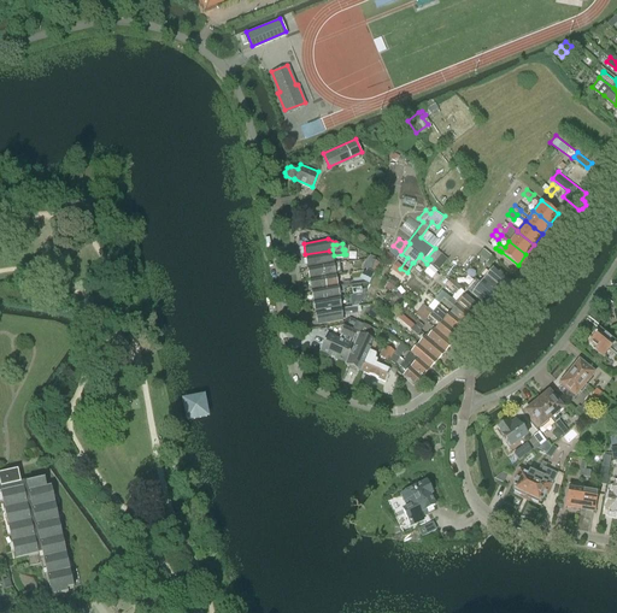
[(392,245),(383,255),(392,261),(394,259),(397,260),(401,254),(399,252),(400,251),(393,246),(392,245)]
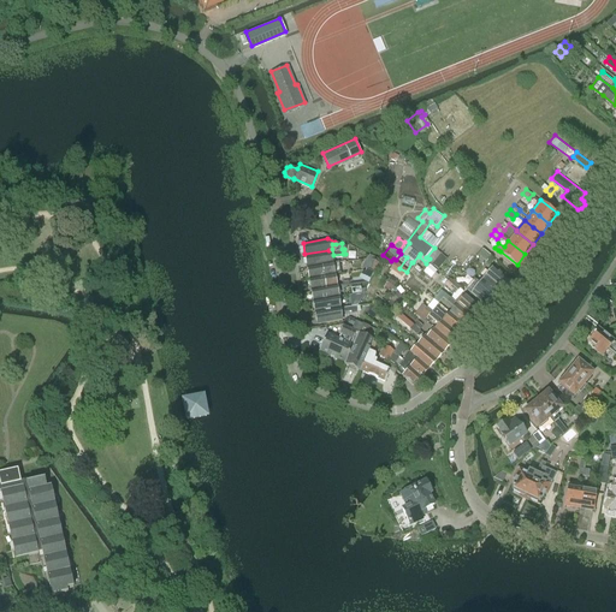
[(440,251),(437,248),(436,247),(434,248),(426,257),(430,259),(432,262),(440,251)]
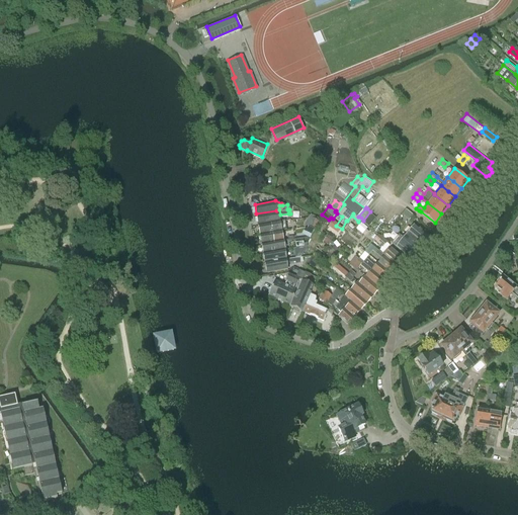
[(276,210),(256,213),(258,224),(277,220),(275,212),(277,212),(276,210)]
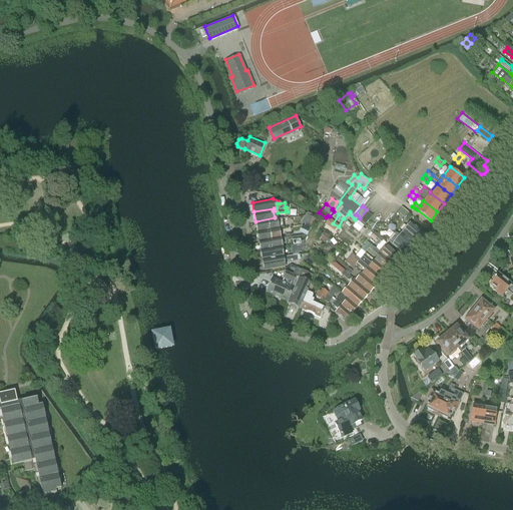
[(371,215),(372,213),(367,209),(360,218),(365,222),(371,215)]
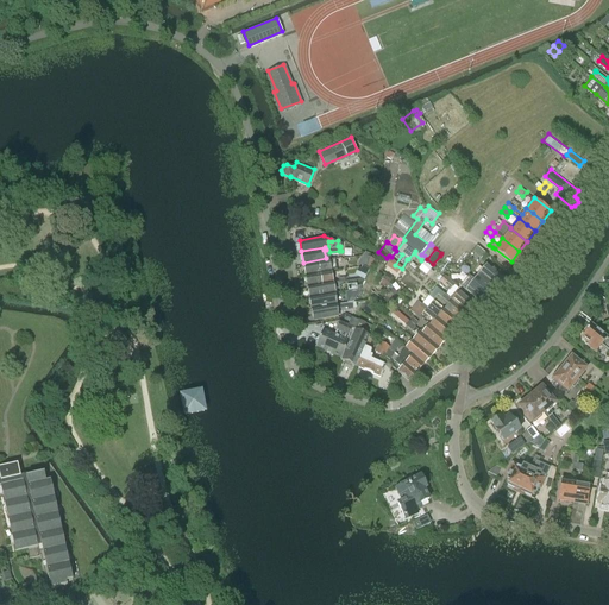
[(366,252),(362,263),(369,266),(370,266),(376,256),(366,252)]
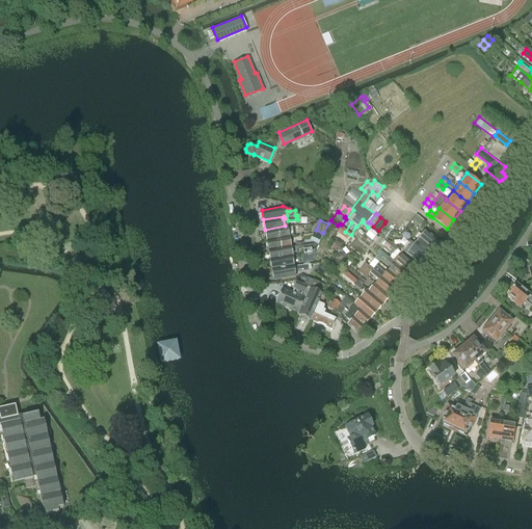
[(285,226),(265,230),(267,239),(289,235),(294,234),(292,225),(285,226)]
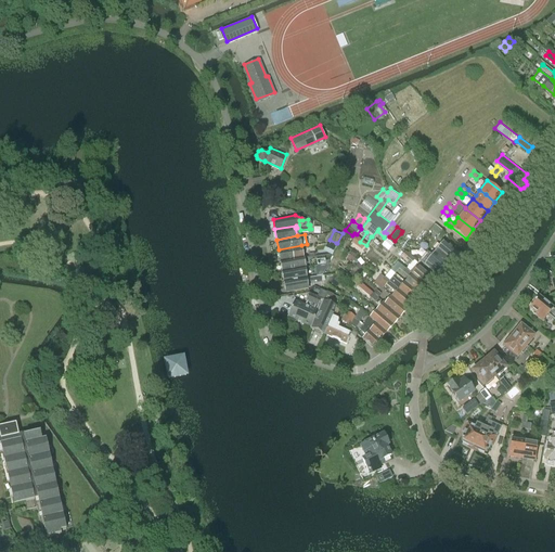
[(427,249),(420,258),(442,278),(462,254),(444,239),(431,253),(427,249)]
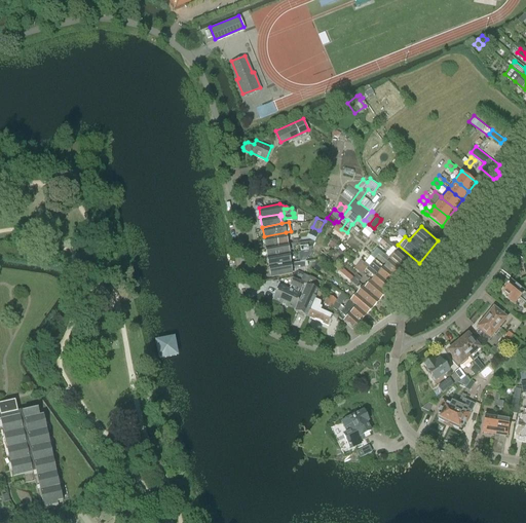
[(311,230),(308,237),(314,239),(318,230),(312,227),(311,230)]
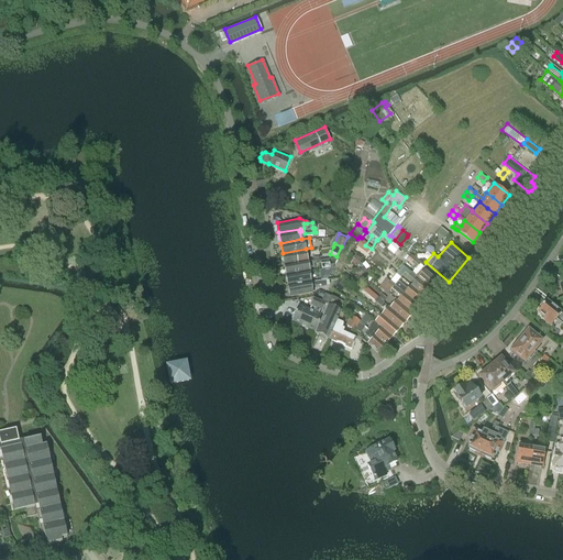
[(306,249),(283,253),(284,263),(308,260),(306,249)]
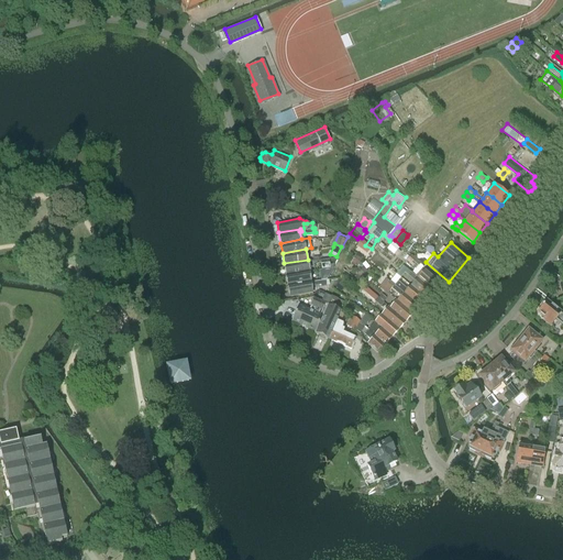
[(406,259),(416,267),(421,261),(411,253),(406,259)]
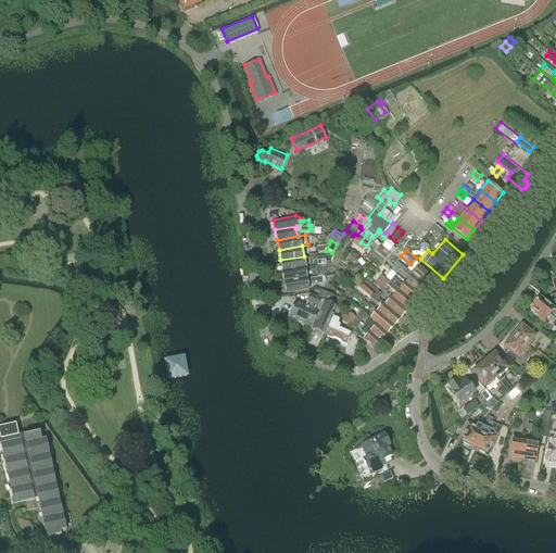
[(304,256),(280,260),(282,271),(306,266),(305,266),(304,256)]
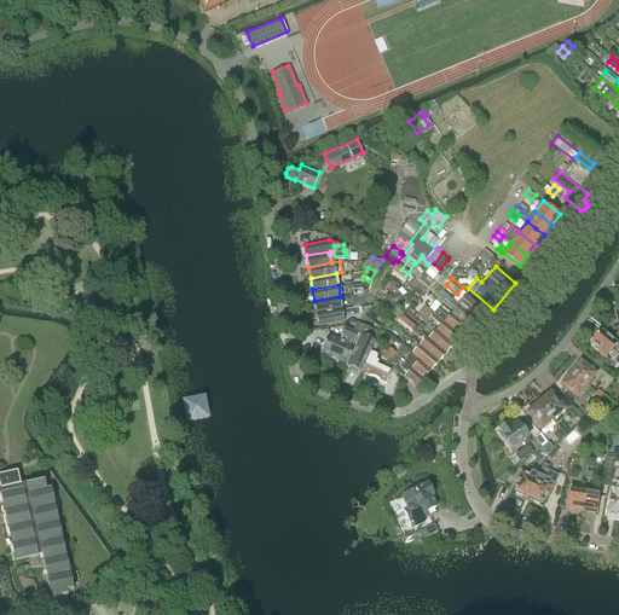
[(443,290),(435,299),(440,302),(445,297),(449,300),(456,306),(451,312),(469,326),(476,317),(460,303),(451,296),(443,290)]
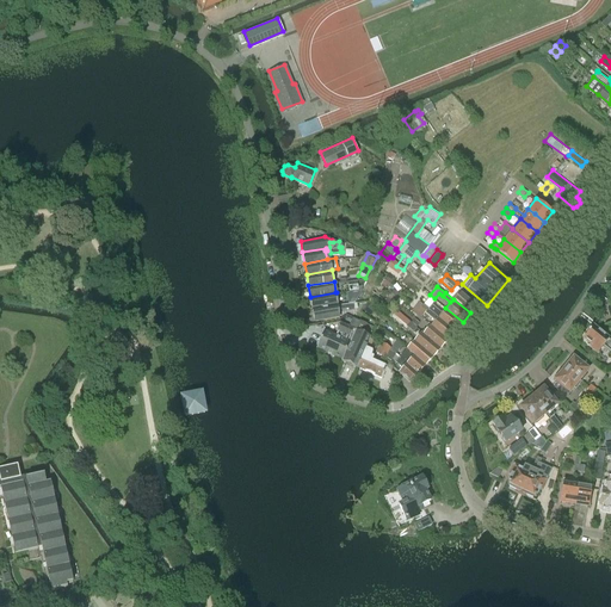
[(393,287),(384,298),(392,304),(401,292),(393,287)]
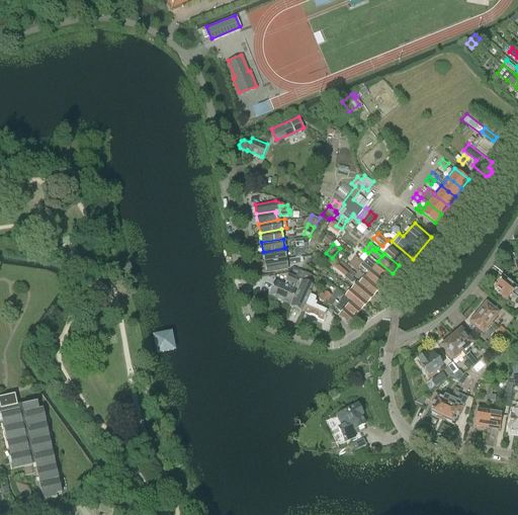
[(296,246),(295,246),(296,254),(300,253),(305,245),(304,245),(296,246)]
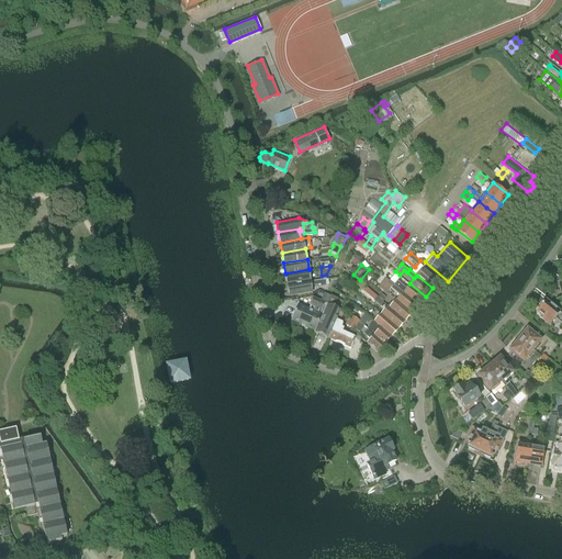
[(424,267),(417,276),(433,288),(439,281),(424,267)]
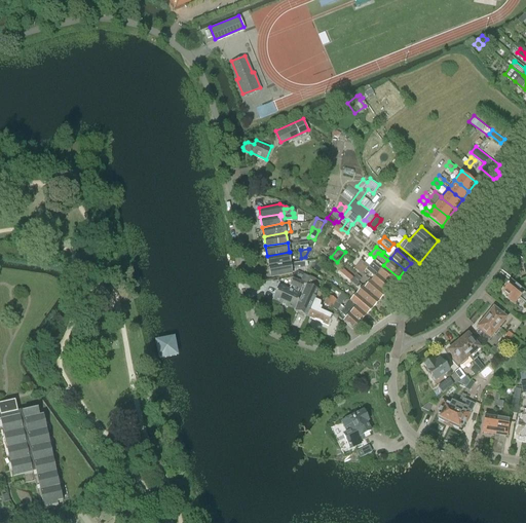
[(290,252),(267,256),(269,265),(291,261),(290,252)]
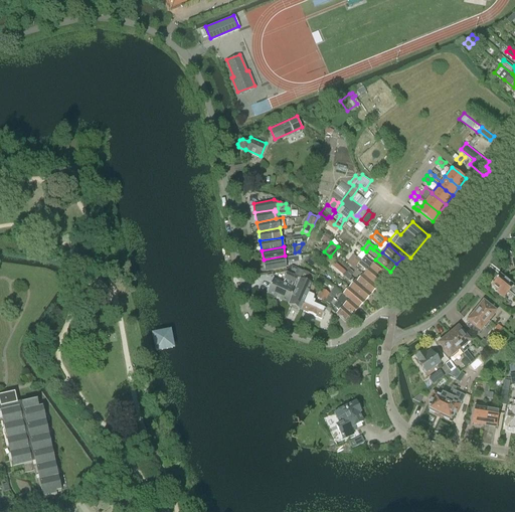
[(285,256),(264,260),(265,269),(272,268),(272,270),(278,269),(286,268),(285,260),(288,259),(288,260),(297,259),(296,253),(285,256)]
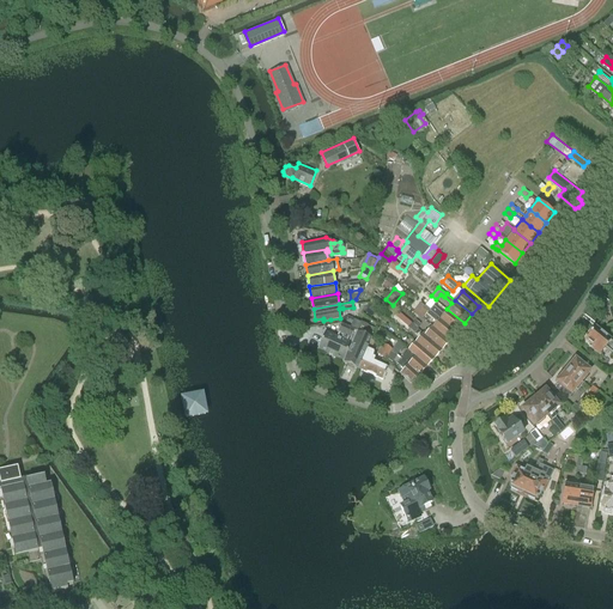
[(371,302),(365,310),(371,315),(377,308),(371,302)]
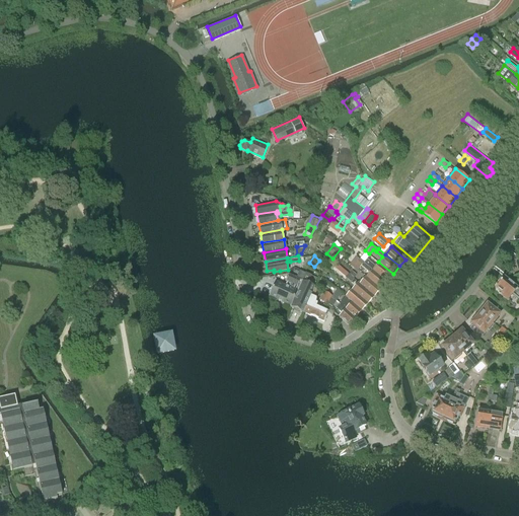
[(367,258),(363,261),(386,281),(393,274),(378,262),(375,265),(367,258)]
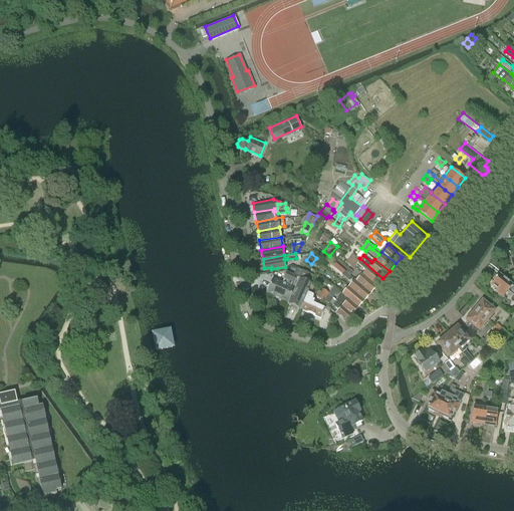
[(359,258),(357,261),(365,268),(361,273),(376,285),(382,278),(359,258)]
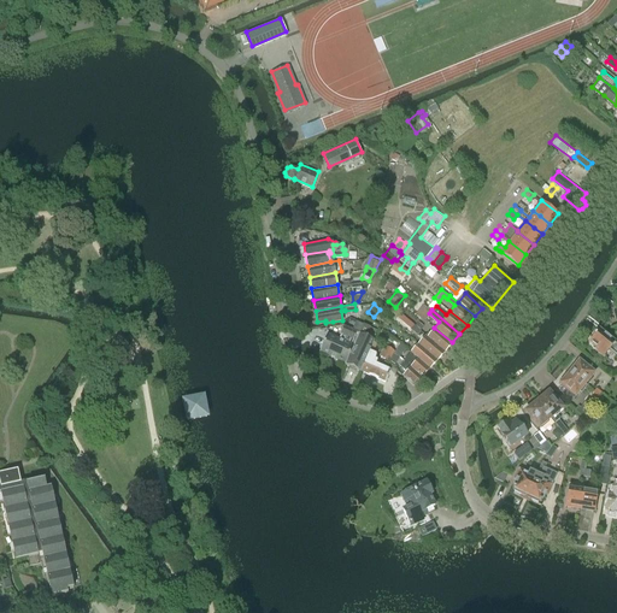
[(328,332),(319,351),(345,361),(353,343),(358,331),(344,324),(340,331),(342,332),(340,339),(328,332)]
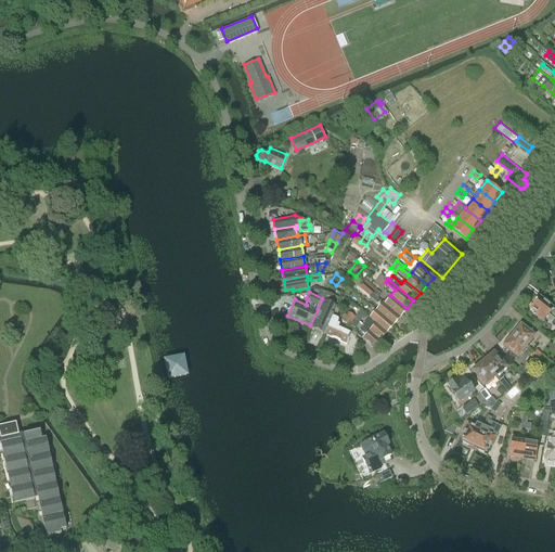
[(386,297),(383,300),(385,302),(400,315),(407,308),(390,295),(388,298),(386,297)]
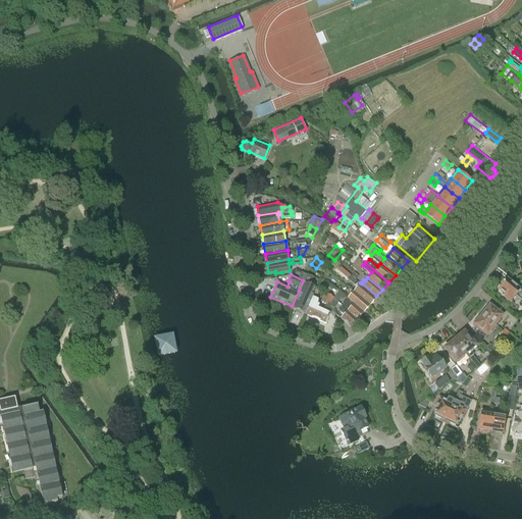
[(507,278),(499,288),(506,293),(504,295),(511,300),(516,294),(521,298),(521,290),(520,289),(521,289),(507,278)]
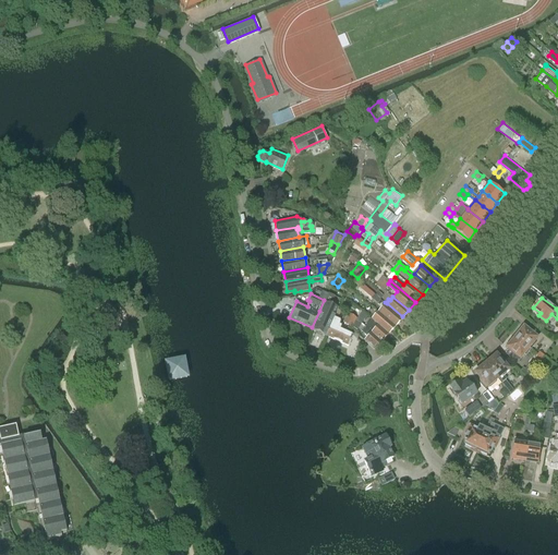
[(312,327),(312,328),(325,335),(326,334),(331,323),(330,323),(338,305),(324,300),(319,311),(312,327)]
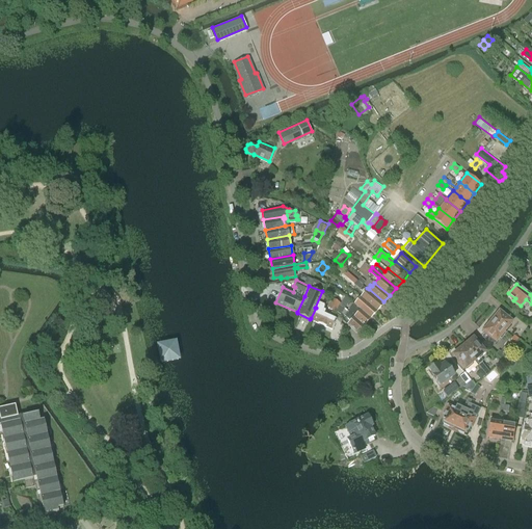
[(367,288),(361,295),(377,309),(383,301),(369,289),(367,288)]
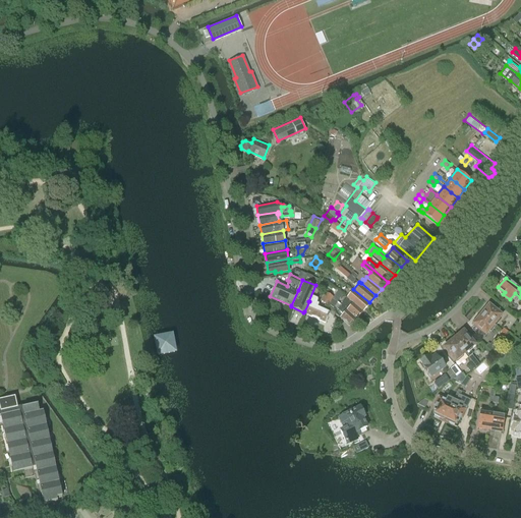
[(333,295),(333,296),(337,300),(343,292),(339,288),(338,288),(333,295)]
